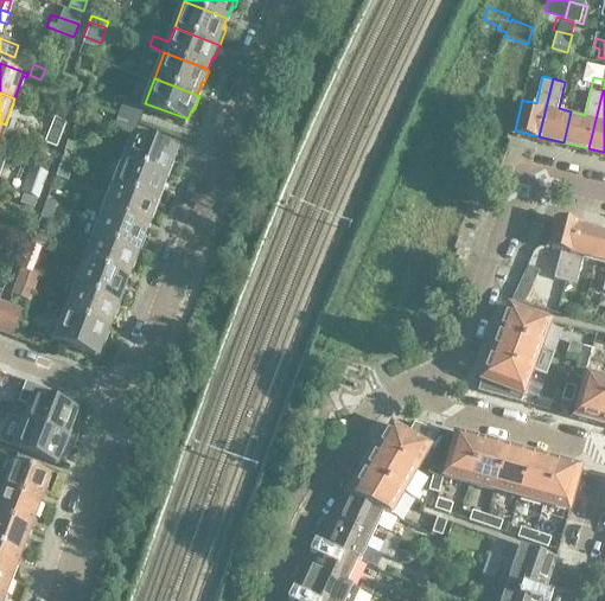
[(119,109),(138,116),(142,104),(123,96),(119,109)]
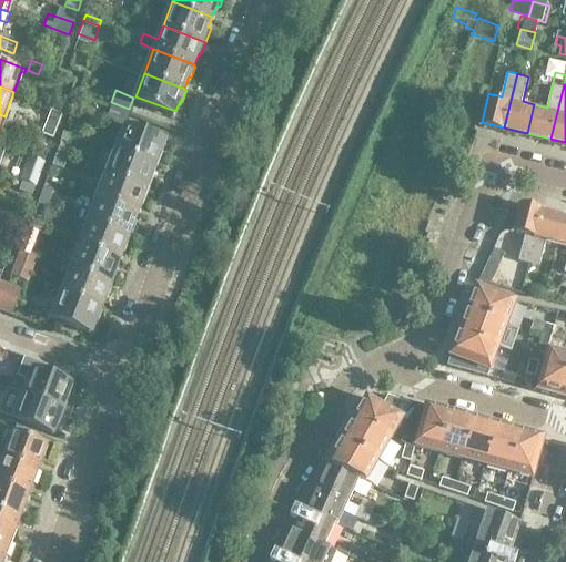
[(125,120),(129,109),(111,102),(107,113),(125,120)]
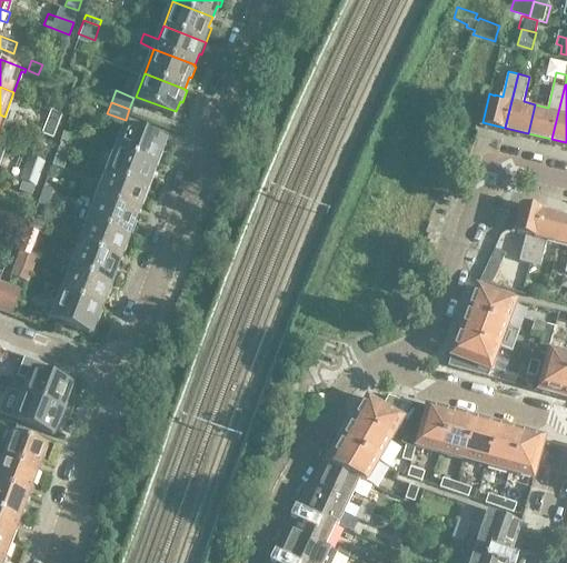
[(46,131),(55,134),(59,122),(50,119),(46,131)]
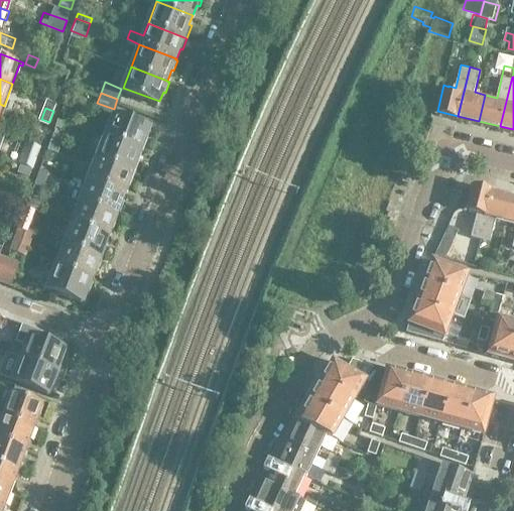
[(114,112),(105,133),(142,147),(142,146),(145,147),(149,136),(146,135),(150,126),(114,112)]
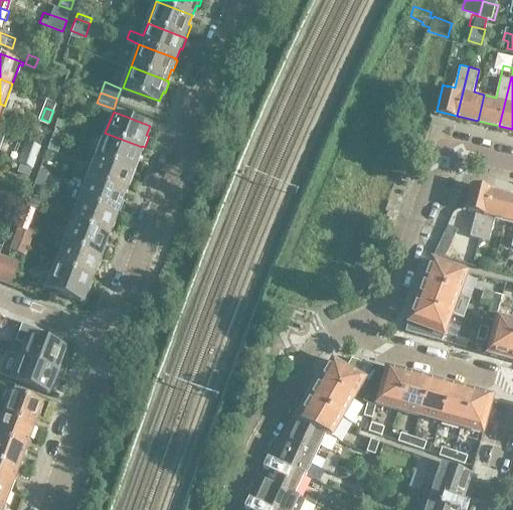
[(30,139),(41,143),(45,133),(33,129),(30,139)]
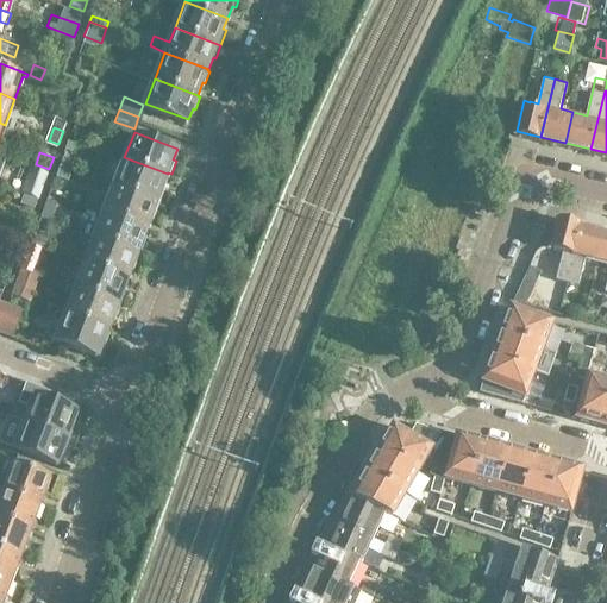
[(66,152),(62,162),(75,167),(79,157),(66,152)]
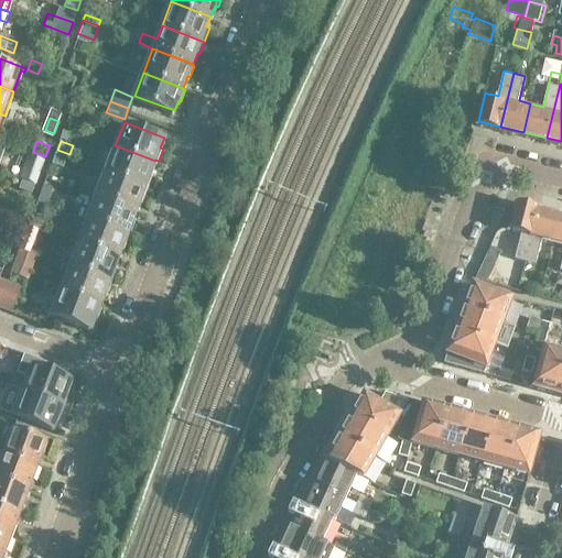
[(115,145),(106,170),(149,186),(154,172),(151,171),(155,161),(115,145)]
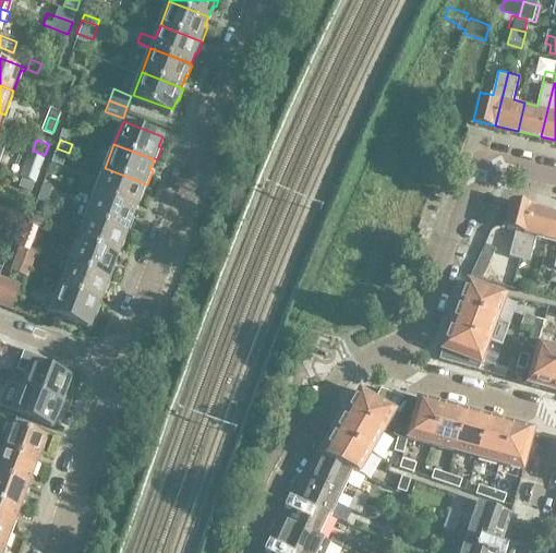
[(69,153),(57,148),(53,157),(65,163),(69,153)]
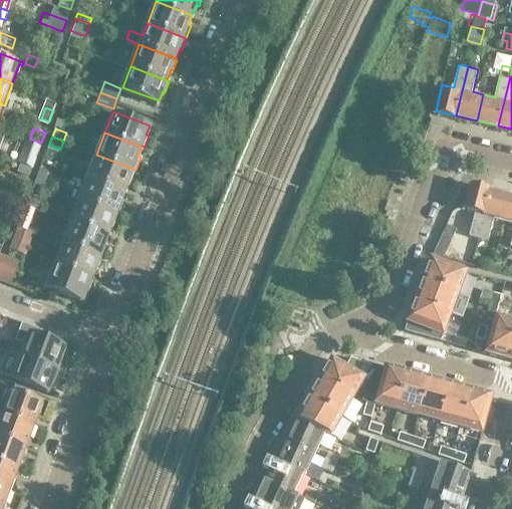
[(21,162),(32,166),(41,143),(29,139),(21,162)]
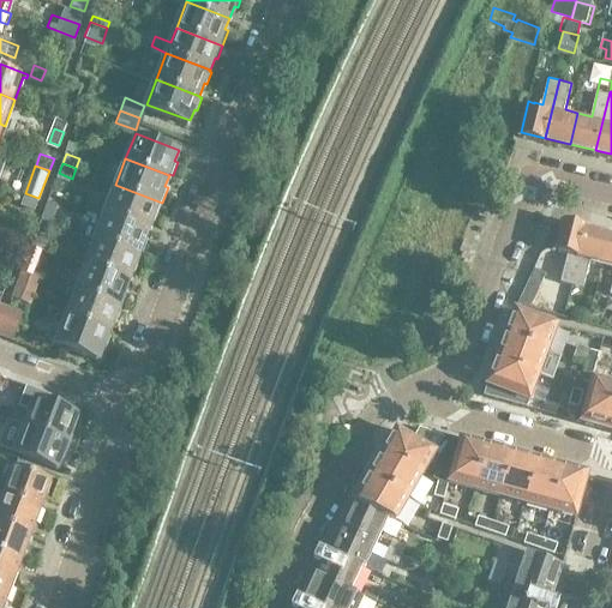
[(115,185),(106,210),(149,227),(153,216),(156,217),(162,203),(115,185)]
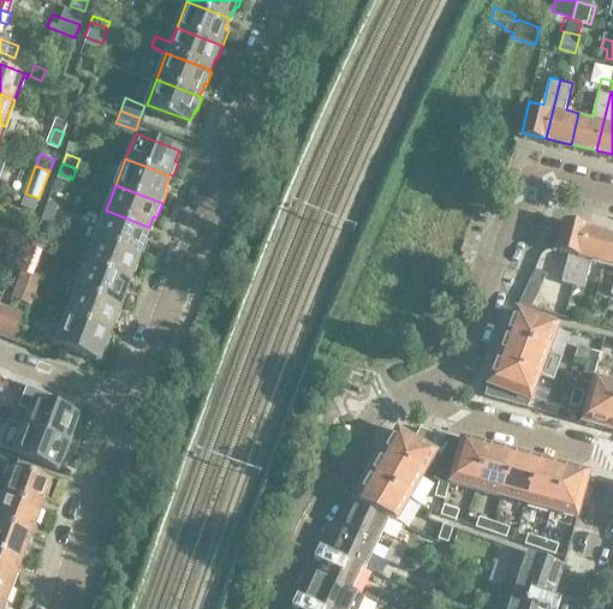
[(35,208),(39,198),(25,193),(22,203),(35,208)]
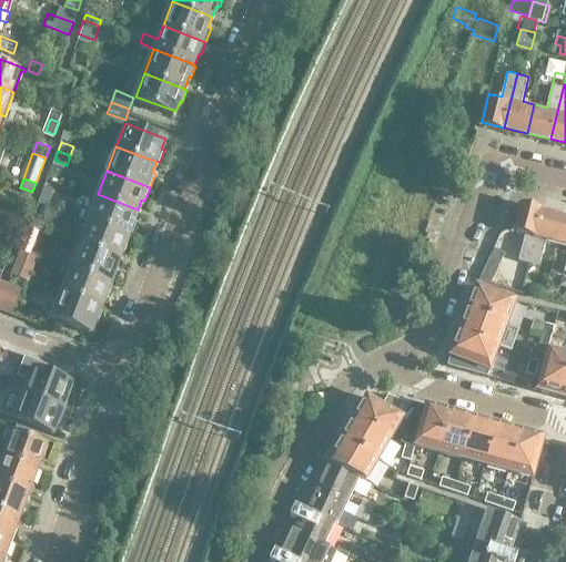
[(46,184),(41,196),(50,198),(54,187),(46,184)]
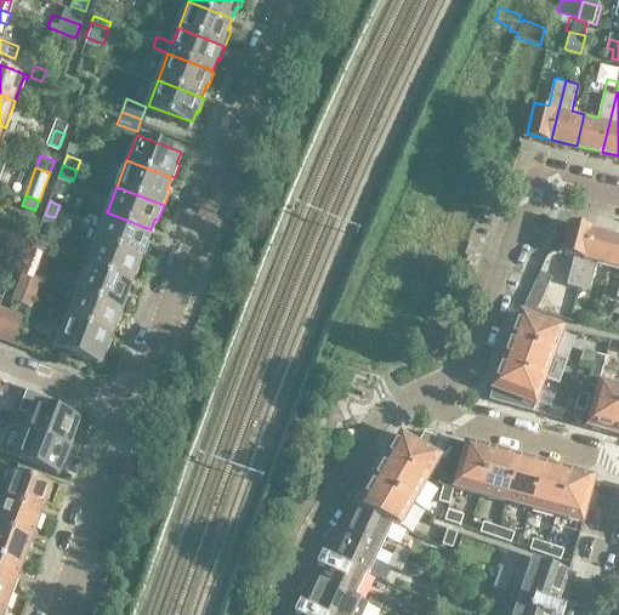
[(107,212),(97,239),(143,257),(149,241),(146,240),(151,229),(107,212)]
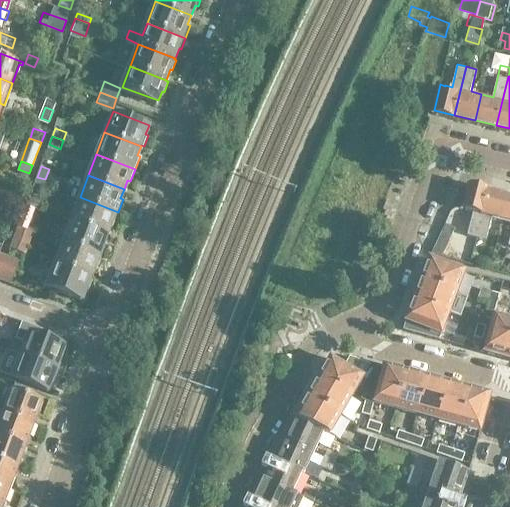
[(469,180),(463,205),(468,206),(468,209),(474,210),(468,232),(477,234),(490,185),(469,180)]
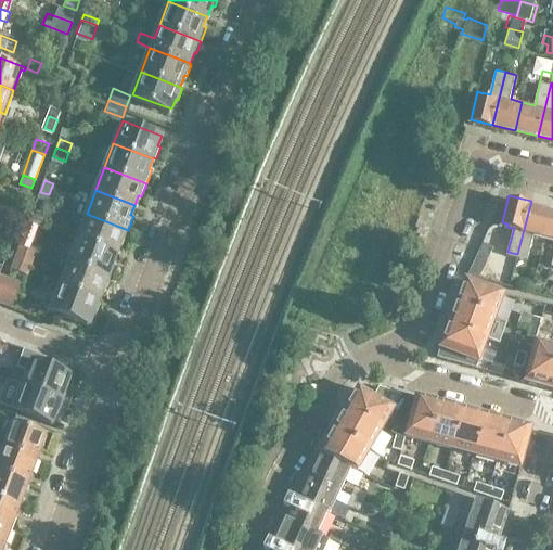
[(531,201),(517,254),(528,257),(535,233),(545,237),(552,212),(552,207),(531,201)]
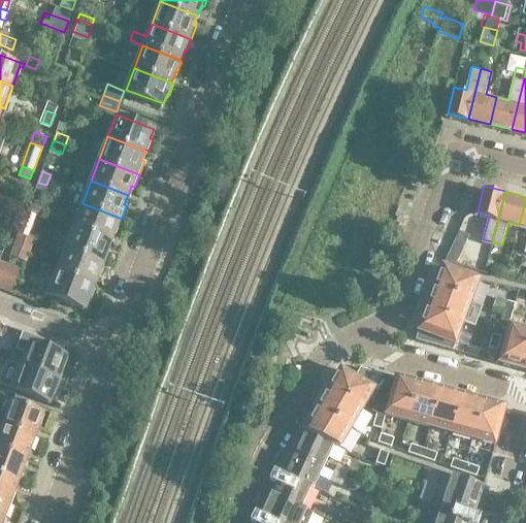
[(10,198),(7,209),(18,214),(22,202),(10,198)]
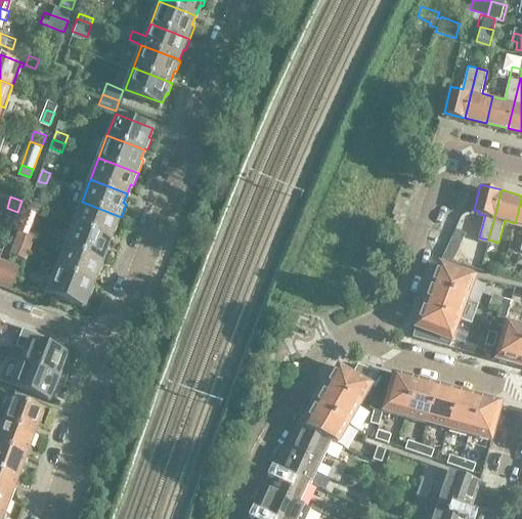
[(31,200),(29,206),(40,210),(42,204),(31,200)]
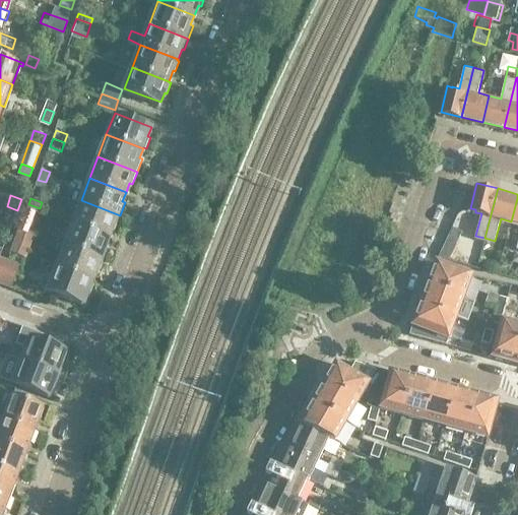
[(81,200),(73,221),(109,236),(113,227),(116,228),(120,215),(81,200)]
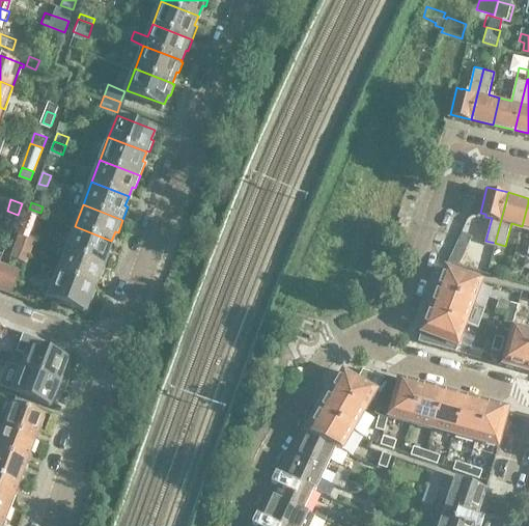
[(28,210),(21,231),(29,234),(37,213),(28,210)]
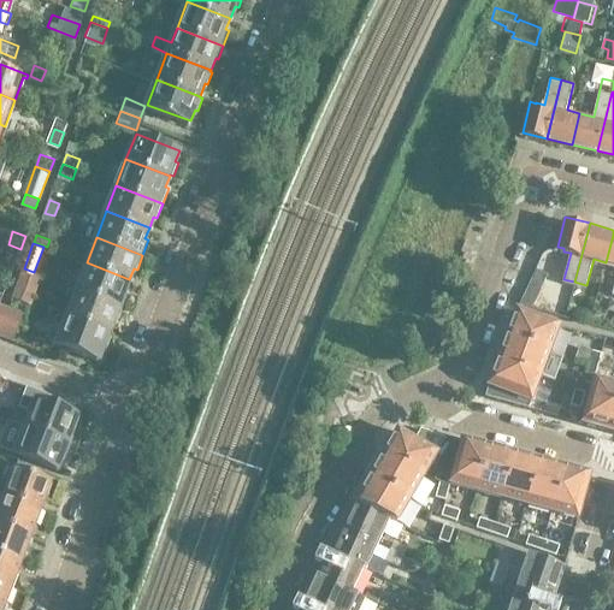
[(0,262),(0,271),(11,276),(16,265),(1,260),(0,262)]
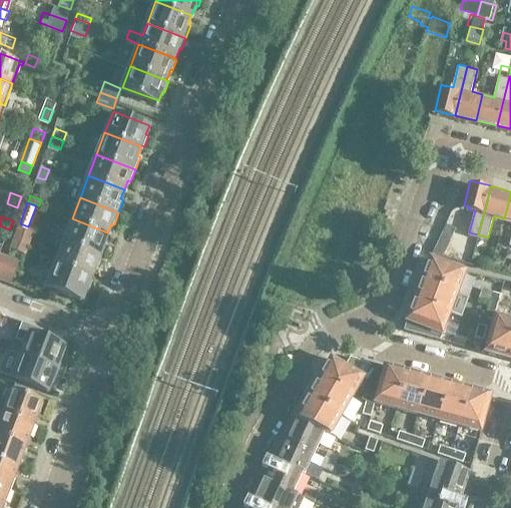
[(72,218),(64,240),(102,255),(107,242),(104,241),(107,232),(72,218)]
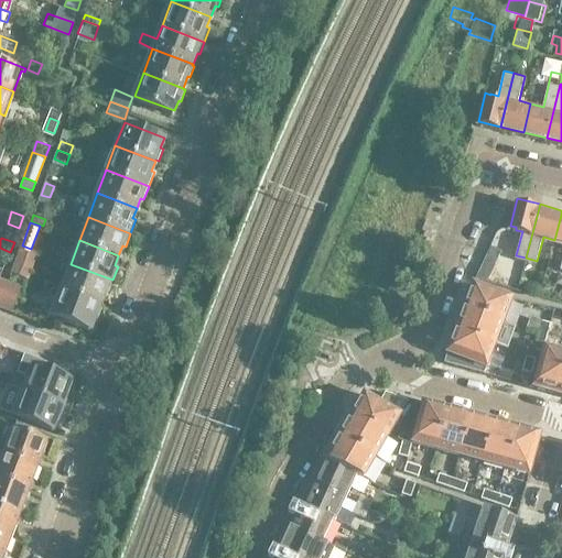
[(477,275),(488,277),(504,248),(493,242),(477,275)]
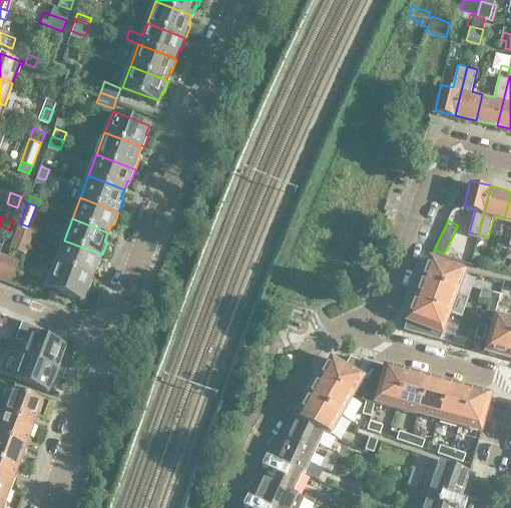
[(35,229),(28,226),(20,223),(12,245),(27,251),(35,229)]
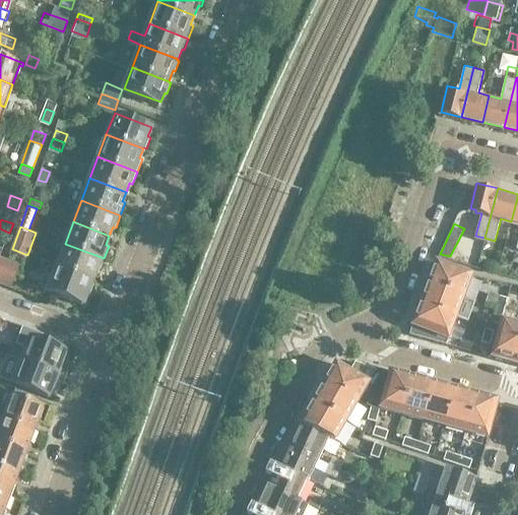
[(65,244),(56,266),(92,279),(95,269),(99,271),(104,258),(65,244)]
